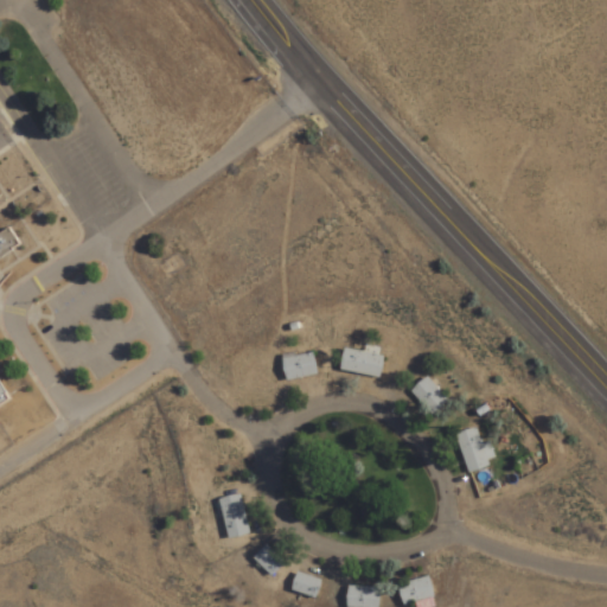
[(0,264),(36,260),(11,235),(0,235),(0,406),(29,402),(0,374),(0,264)]
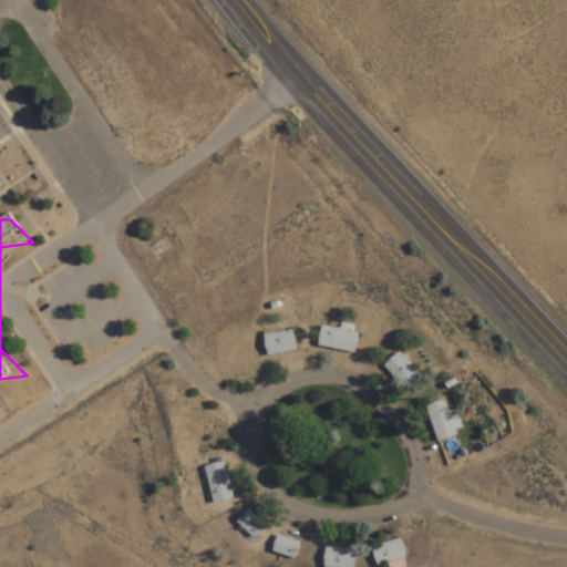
[(354,353),(359,333),(321,326),(318,346),(354,353)]
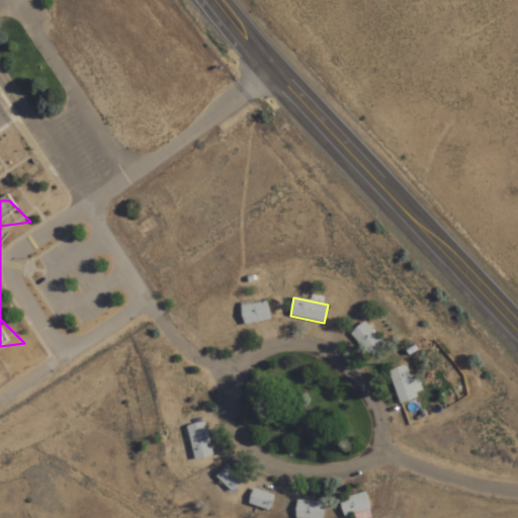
[(271,320),(267,301),(241,307),(244,326),(271,320)]
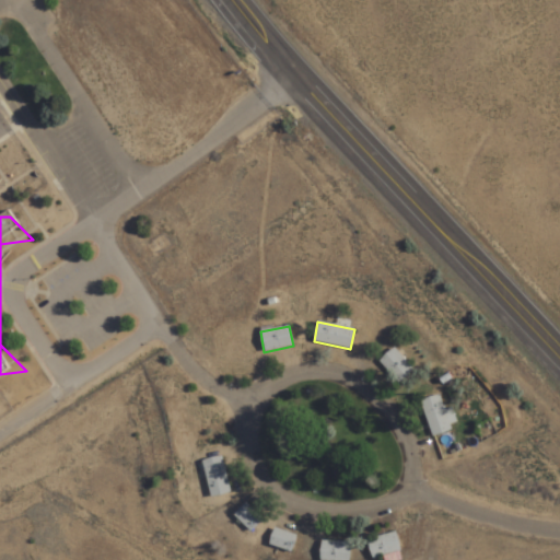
[(415,370),(394,347),(378,361),(399,384),(415,370)]
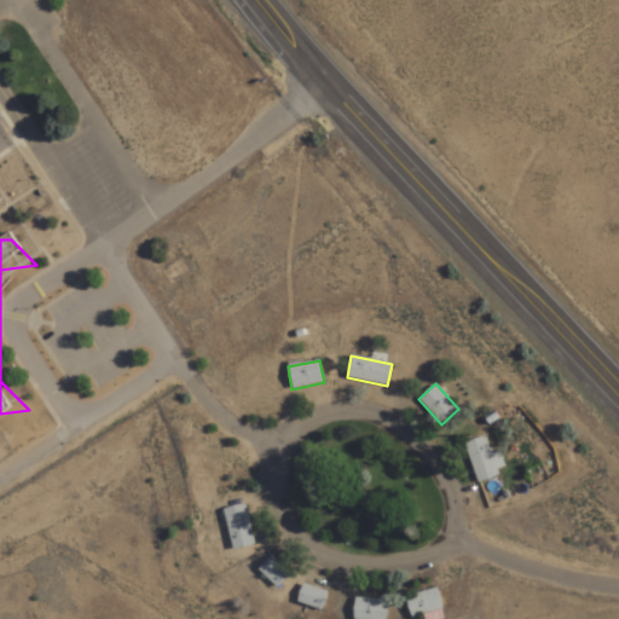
[(479,484),(499,475),(485,435),(463,444),(479,484)]
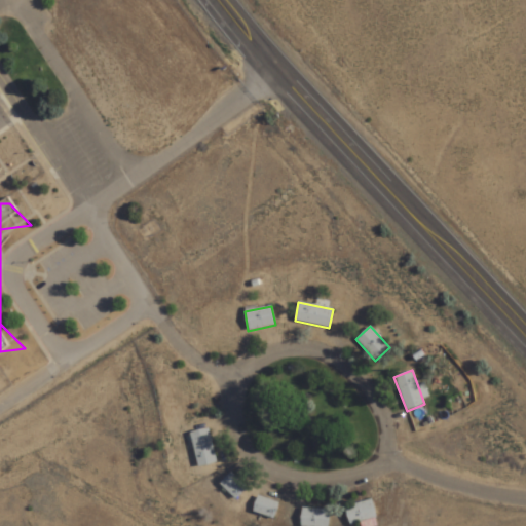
[(190,433),(197,467),(217,463),(210,428),(190,433)]
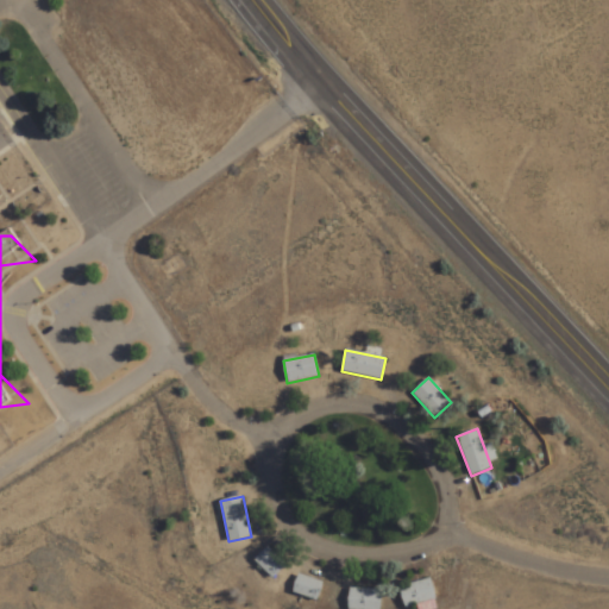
[(257,556),(268,578),(283,570),(272,548),(257,556)]
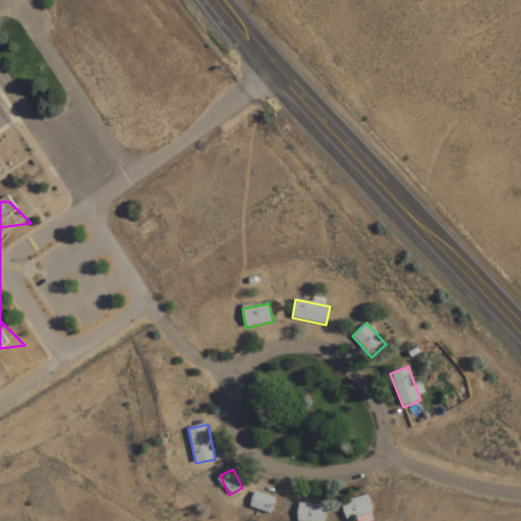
[(249,506),(271,514),(277,499),(255,490),(249,506)]
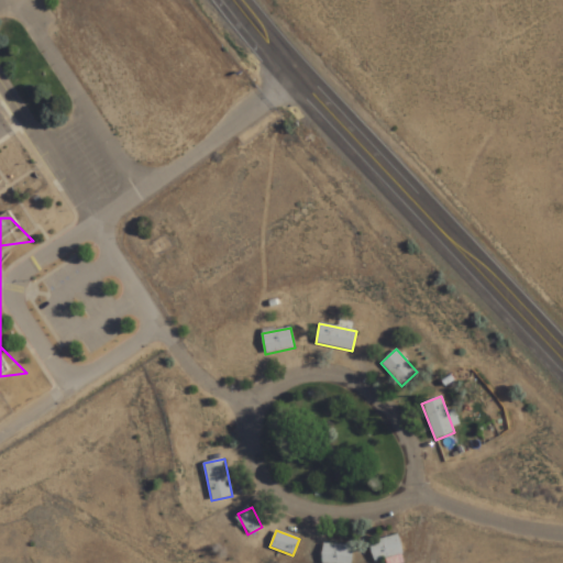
[(370,543),(375,562),(404,554),(397,534),(370,543)]
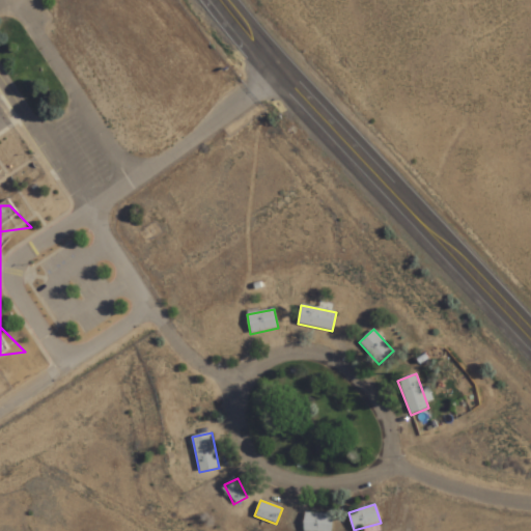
[(332,530),(332,513),(304,513),(304,530),(332,530)]
